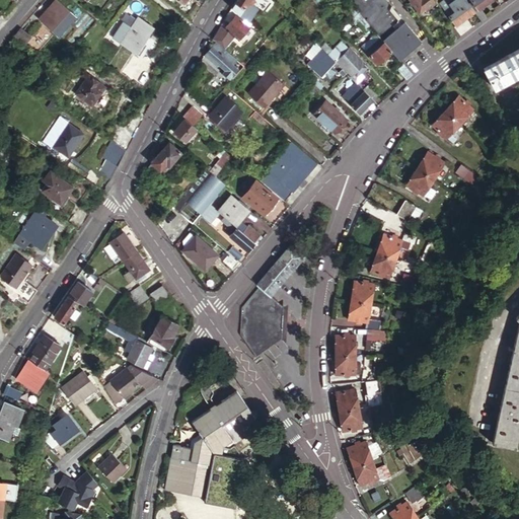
[(58,0),(55,0),(40,18),(53,29),(70,9),(58,0)]
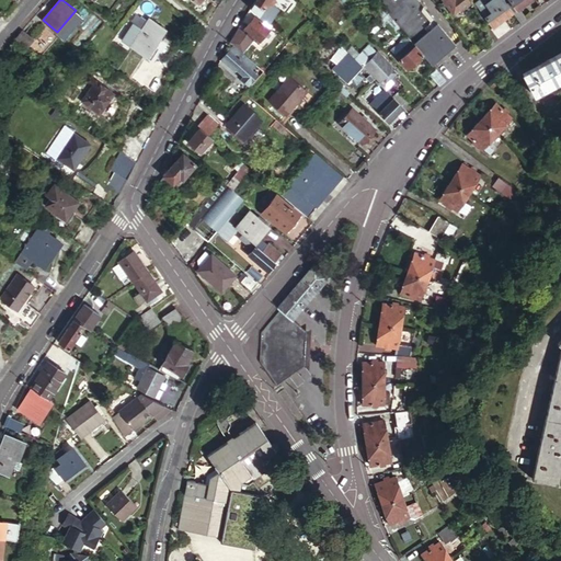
[(254,0),(252,4),(250,8),(264,20),(267,23),(277,11),(270,6),(273,0),(254,0)]
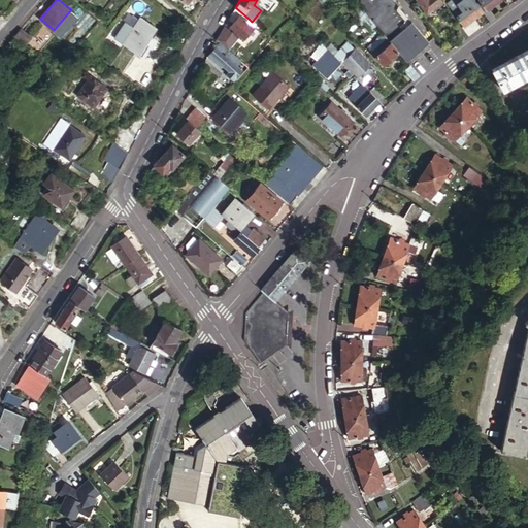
[(354,0),(353,1),(365,14),(375,27),(383,34),(387,39),(405,61),(427,42),(391,0),(354,0)]
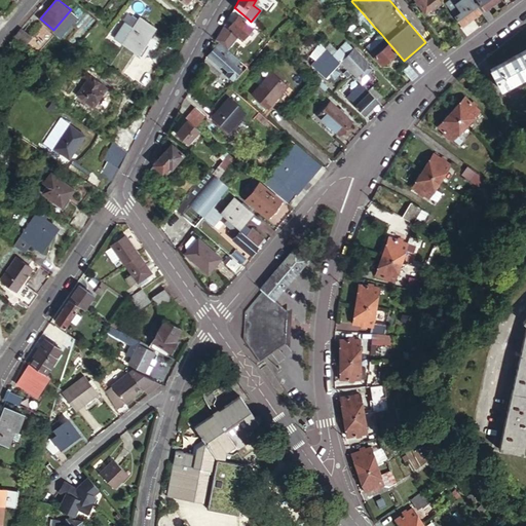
[(440,2),(438,0),(413,0),(423,13),(440,2)]
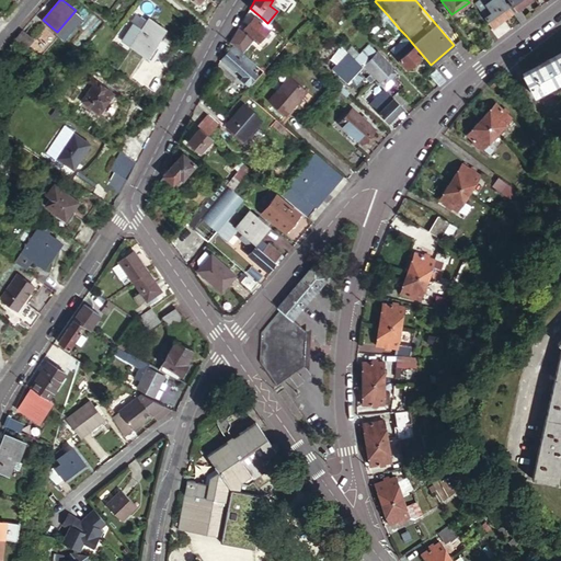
[(491,27),(495,24),(512,12),(502,0),(492,0),(485,4),(492,13),(485,19),(491,27)]
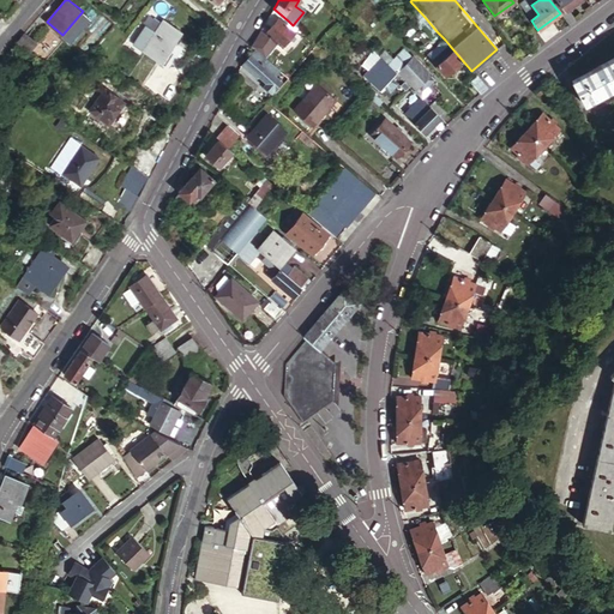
[(564,12),(567,10),(579,0),(557,0),(555,1),(564,12)]
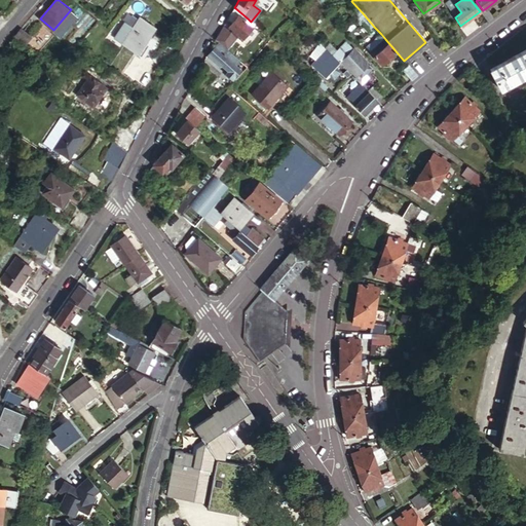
[(234,7),(227,21),(230,23),(227,28),(228,29),(237,37),(239,34),(242,37),(252,28),(245,22),(248,19),(234,7)]
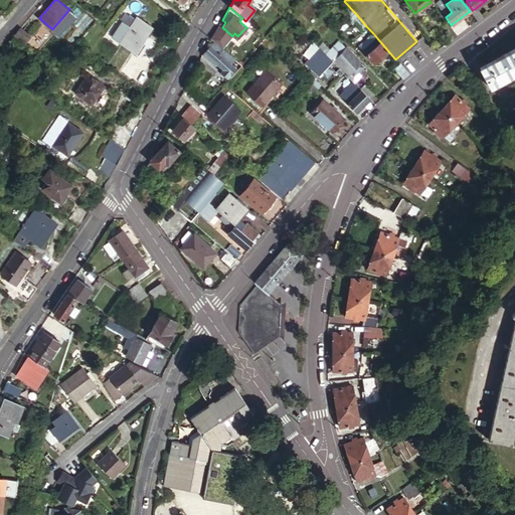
[(470,12),(477,21),(480,19),(483,17),(476,8),(473,10),(470,12)]
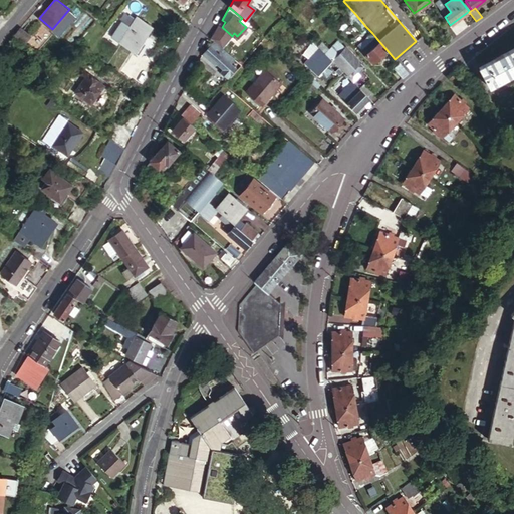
[(365,26),(355,14),(346,21),(349,25),(352,23),(359,31),(365,26)]
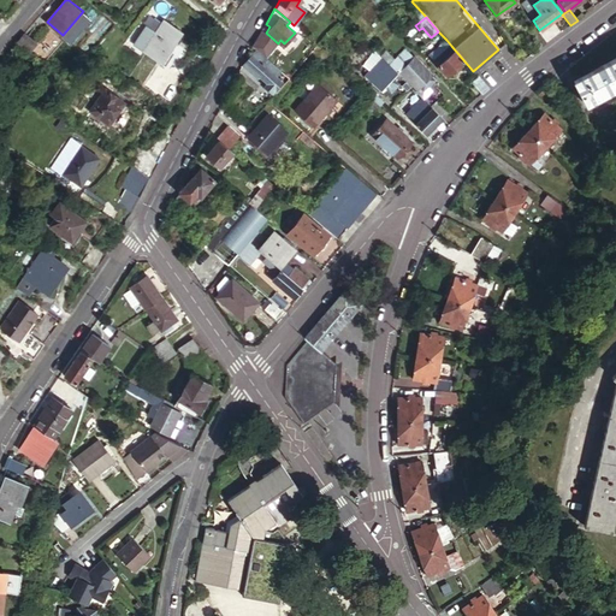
[(155,33),(143,49),(161,61),(182,33),(164,21),(155,33)]
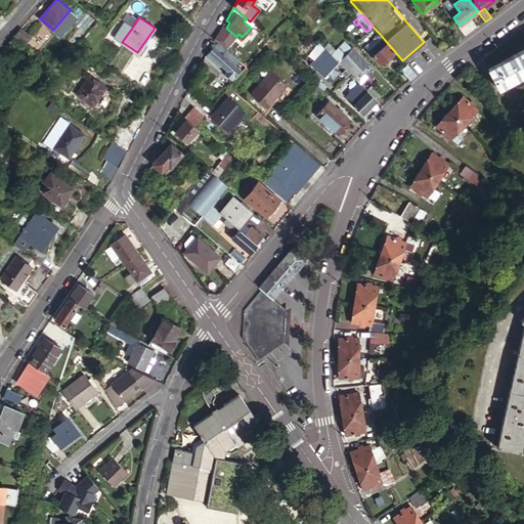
[(115,37),(122,42),(132,28),(124,23),(115,37)]
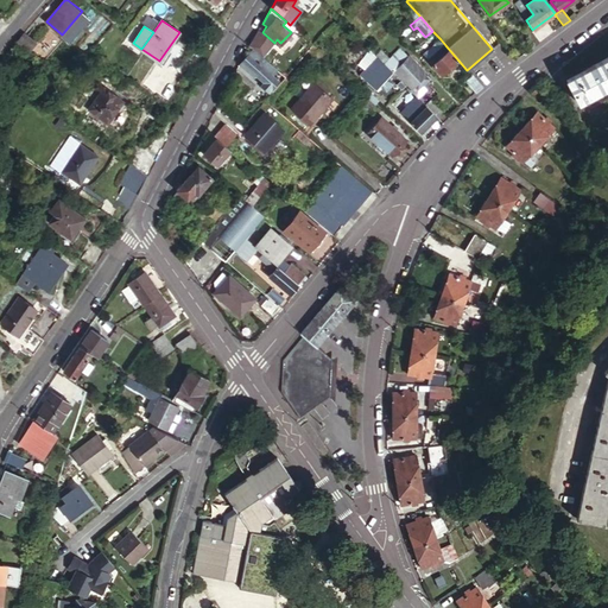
[(532,30),(531,31),(539,43),(542,40),(545,38),(537,26),(532,30)]
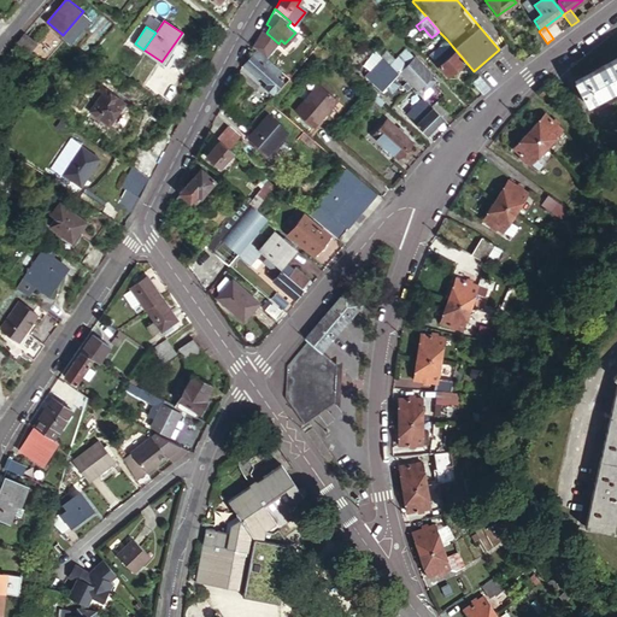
[(547,43),(539,31),(529,37),(538,51),(547,43)]
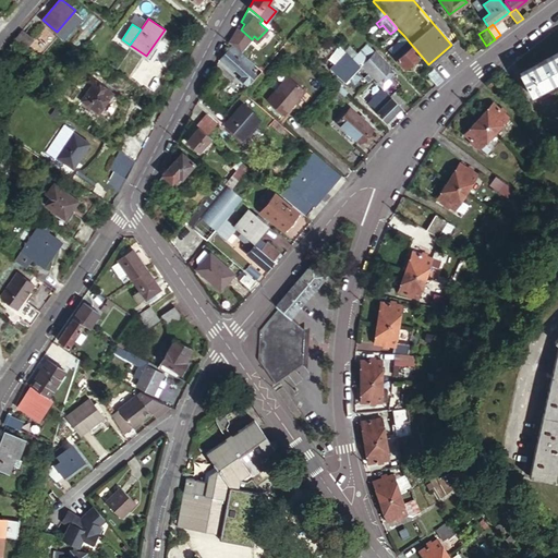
[(22,31),(15,37),(25,45),(28,47),(34,38),(22,31)]
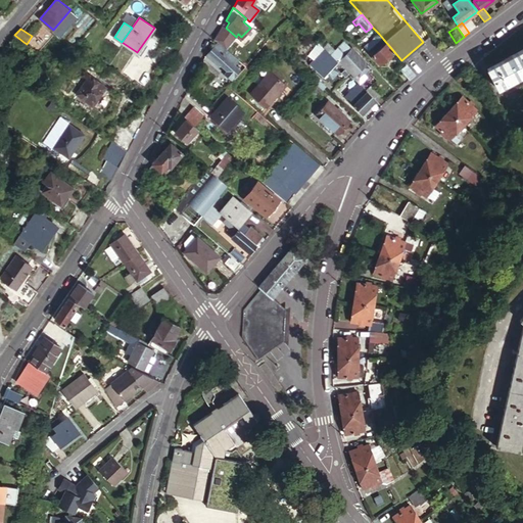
[(221,29),(219,31),(214,39),(220,44),(225,49),(236,37),(227,29),(225,31),(221,29)]
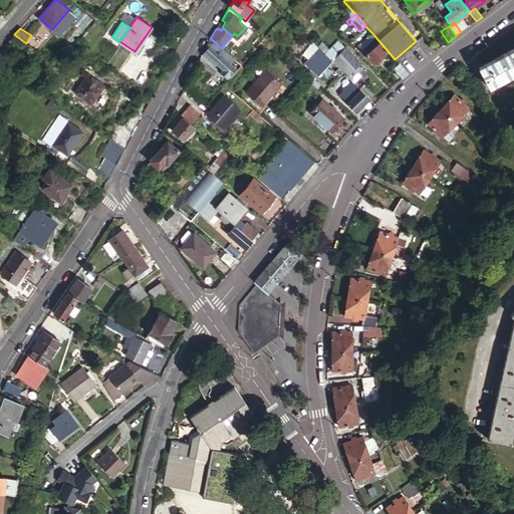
[(325,31),(320,37),(328,44),(333,39),(325,31)]
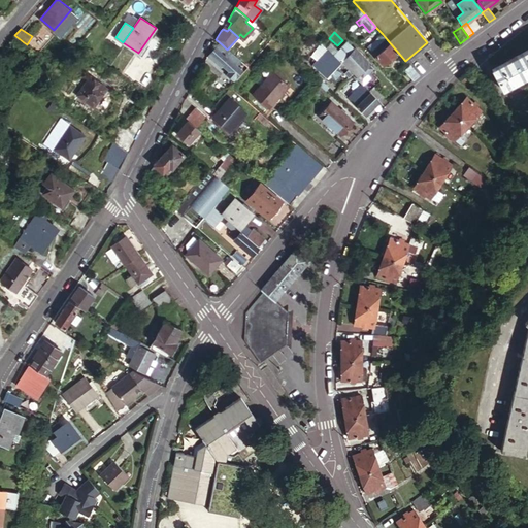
[(387,39),(383,34),(367,46),(371,52),(386,40),(387,39)]
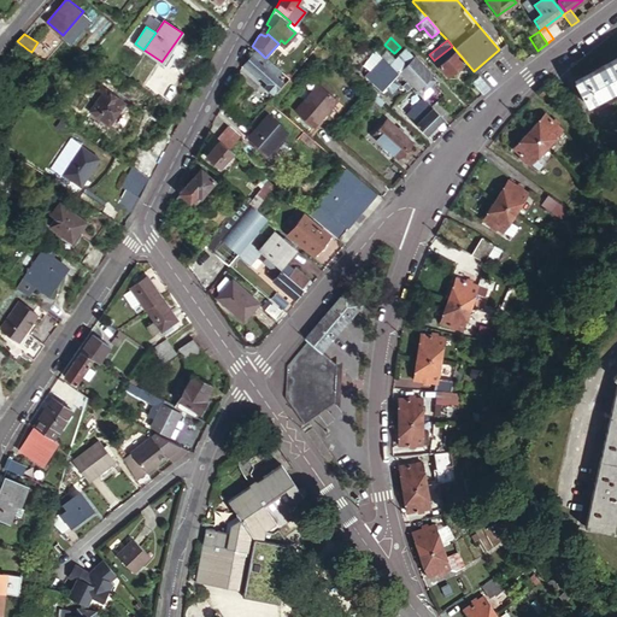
[(454,51),(451,47),(434,60),(439,65),(454,51)]
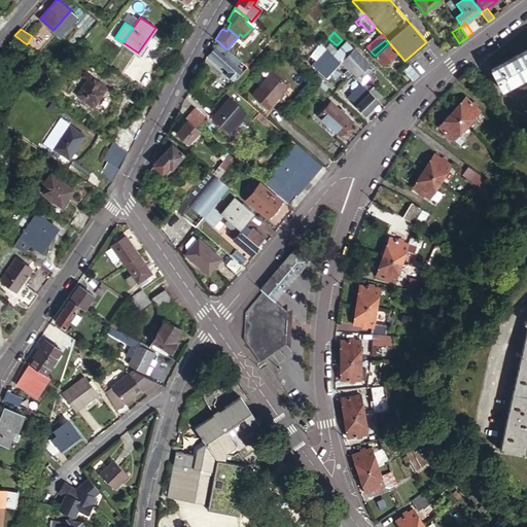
[(388,43),(375,56),(374,57),(381,65),(384,62),(390,57),(396,51),(388,43)]
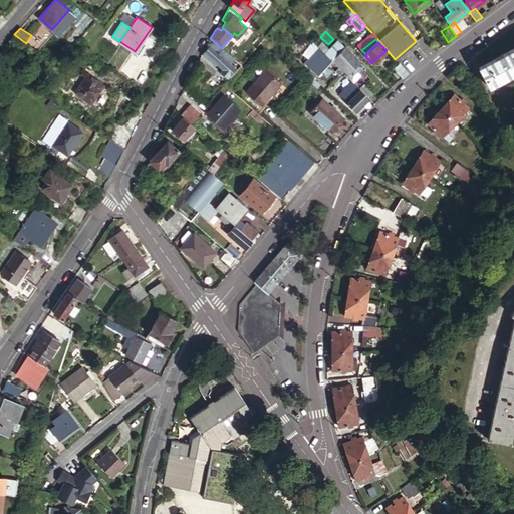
[(221,48),(216,43),(207,53),(216,62),(223,68),(221,71),(227,77),(235,68),(224,57),(228,53),(221,48)]
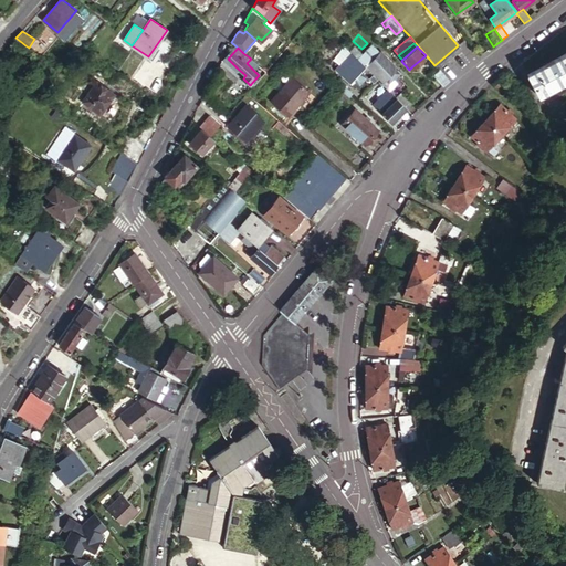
[(369,48),(358,59),(381,83),(396,69),(379,53),(377,55),(369,48)]
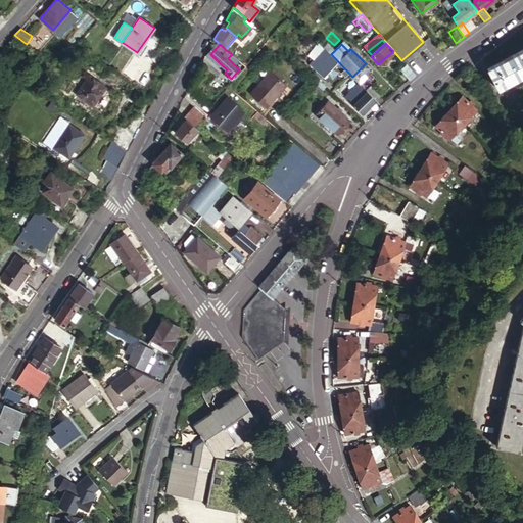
[(522,50),(486,69),(496,88),(522,75),(522,50)]
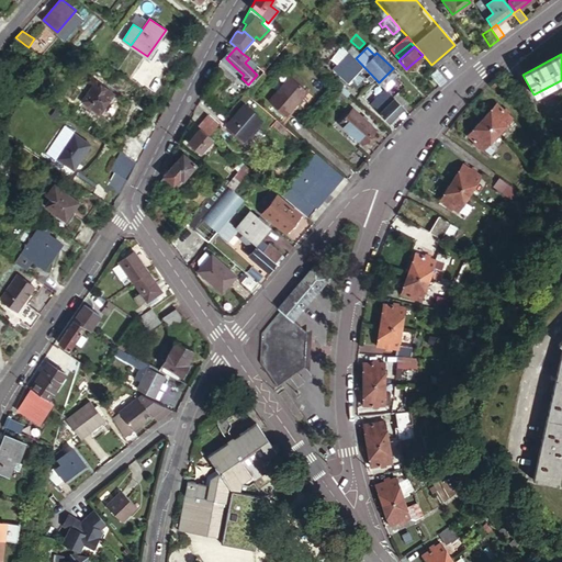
[(234,70),(236,68),(226,58),(224,60),(234,70)]
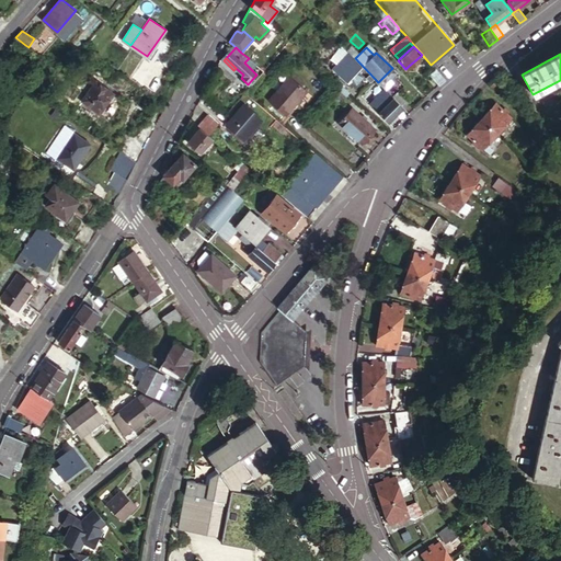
[(344,58),(331,70),(345,83),(357,71),(344,58)]
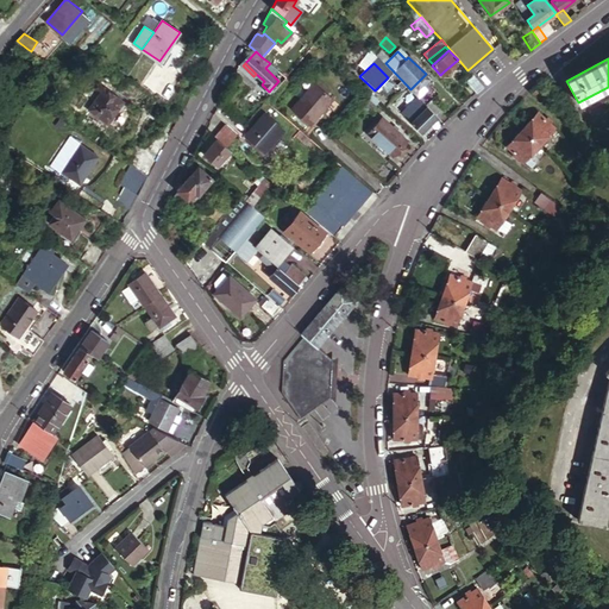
[(476,93),(483,87),(471,74),(464,80),(476,93)]
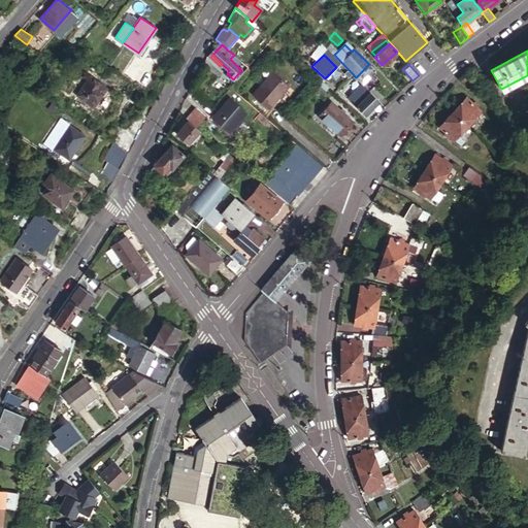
[(279,69),(275,73),(287,84),(290,79),(279,69)]
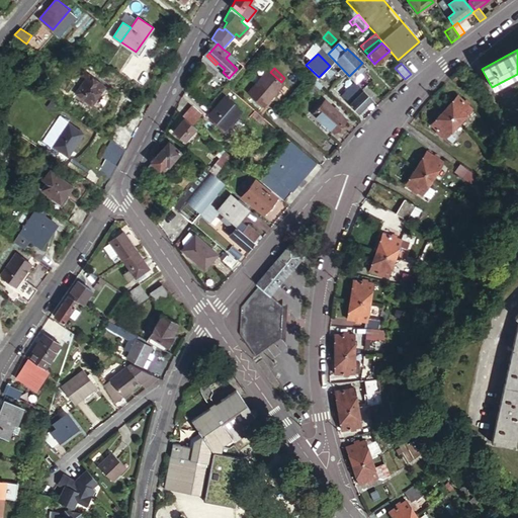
[(281,82),(270,72),(270,71),(249,92),(264,107),(285,86),(281,82)]
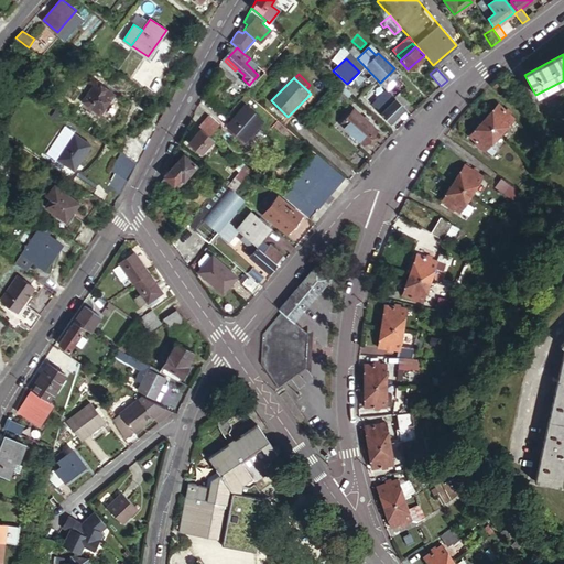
[(96,82),(83,100),(100,112),(114,93),(96,82)]
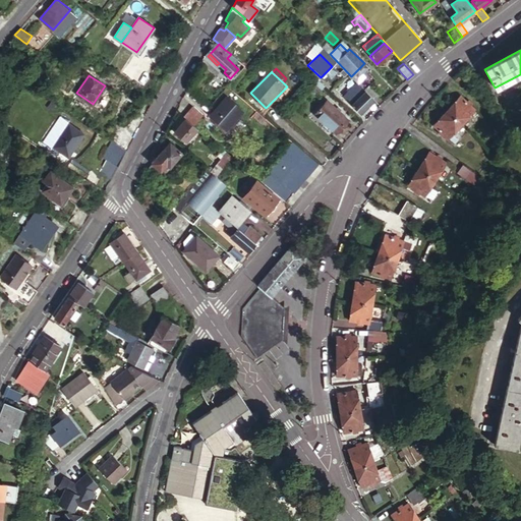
[(326,88),(316,79),(312,82),(323,92),(326,88)]
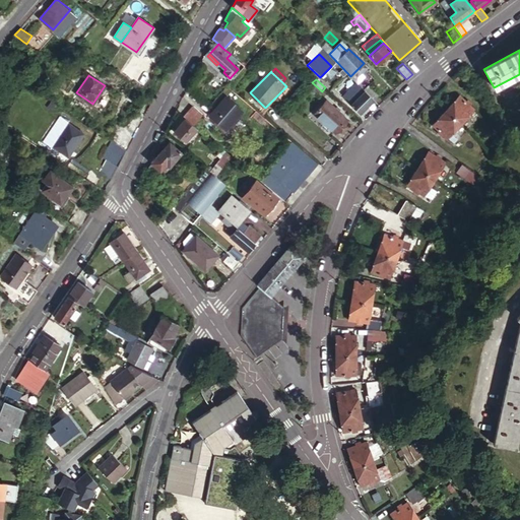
[(359,86),(373,100),(378,94),(365,81),(359,86)]
